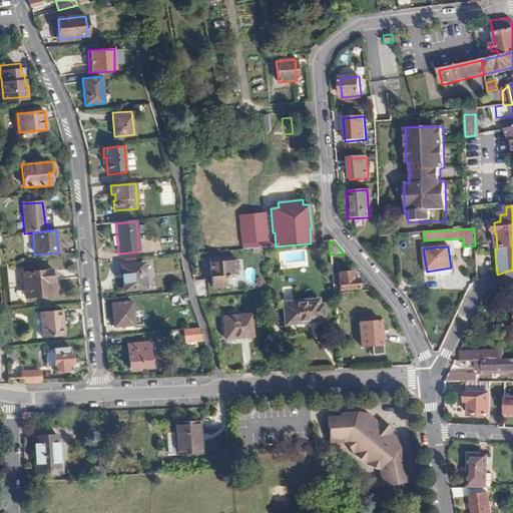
[(280,268),(299,268),(299,262),(307,262),(306,249),(280,250),(280,268)]
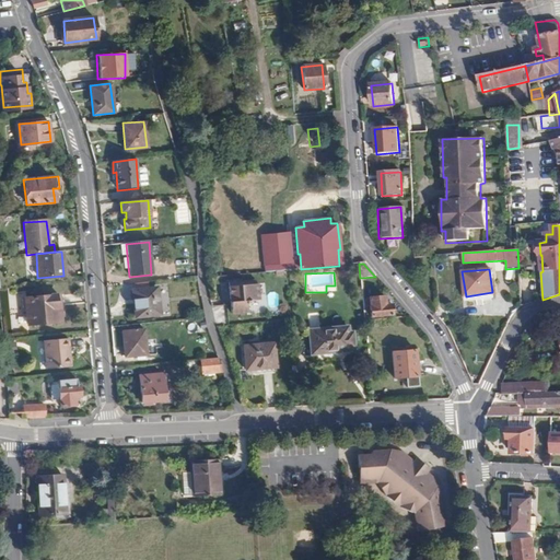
[(259,283),(257,283),(252,284),(251,280),(230,282),(232,313),(246,312),(246,304),(251,303),(249,300),(260,299),(259,283)]
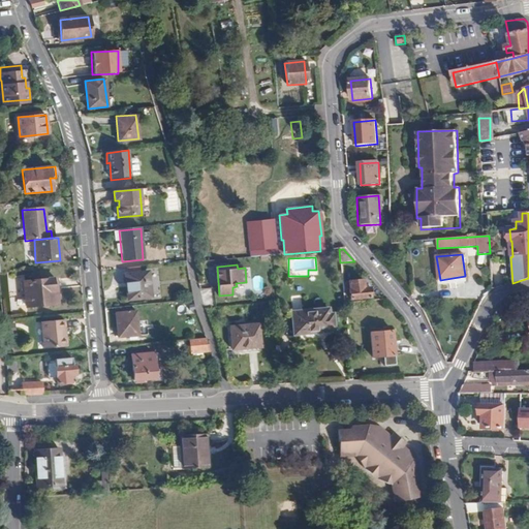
[(132,283),(132,300),(152,298),(151,272),(126,274),(127,284),(132,283)]
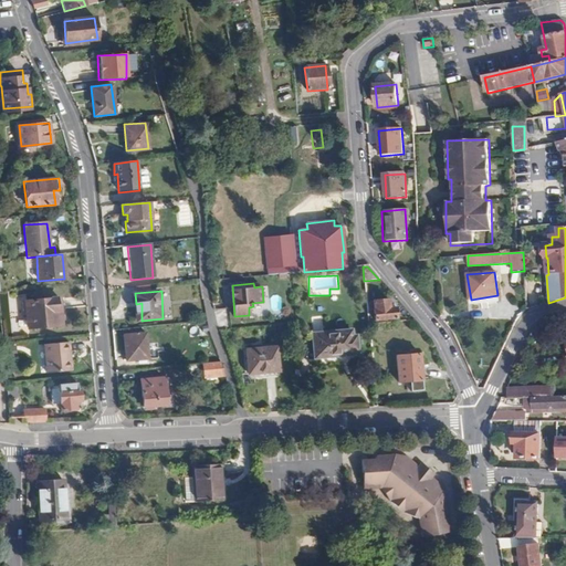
[(60,311),(59,297),(25,301),(28,327),(58,325),(55,311),(60,311)]
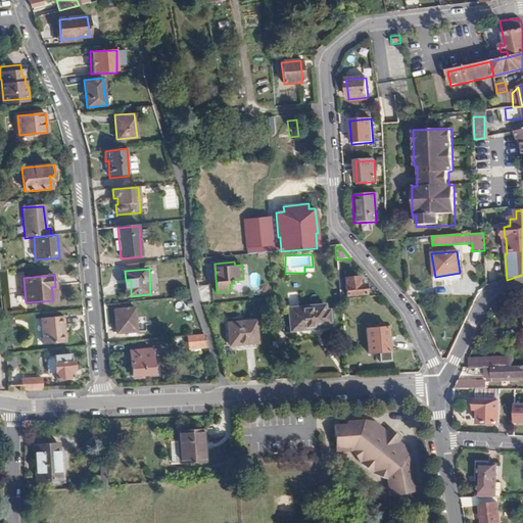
[(346,297),(366,294),(365,285),(359,285),(359,277),(344,279),(346,297)]
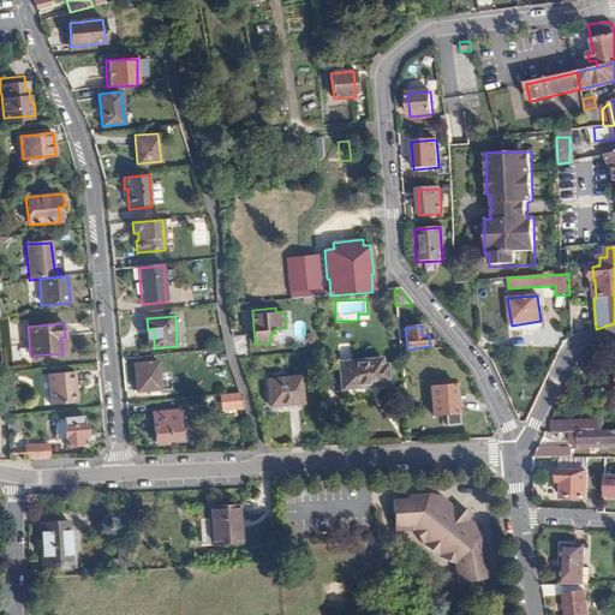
[(381,359),(339,364),(341,389),(372,387),(372,382),(388,381),(387,369),(381,369),(381,359)]
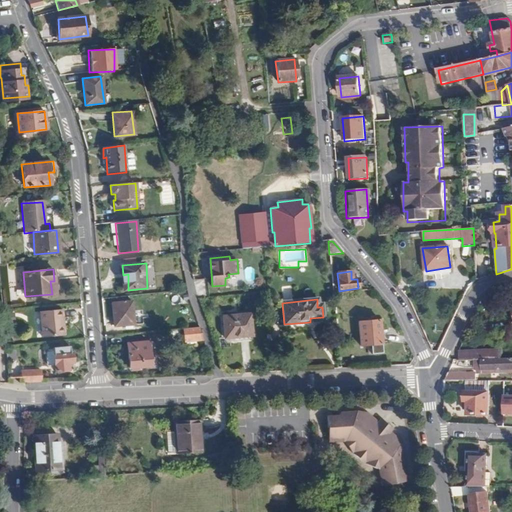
[(132,302),(112,304),(114,326),(134,325),(132,302)]
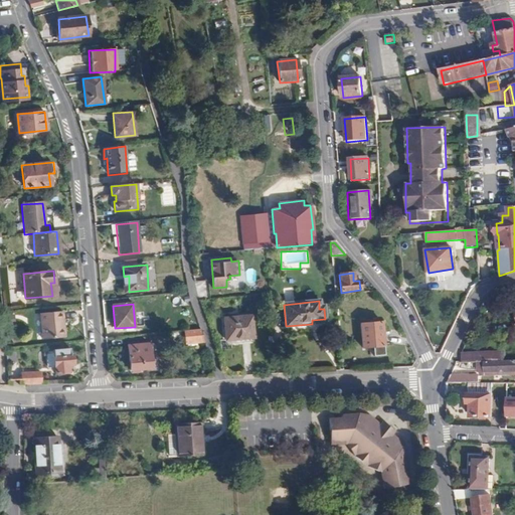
[(59,322),(62,322),(61,312),(39,313),(40,339),(59,338),(59,322)]
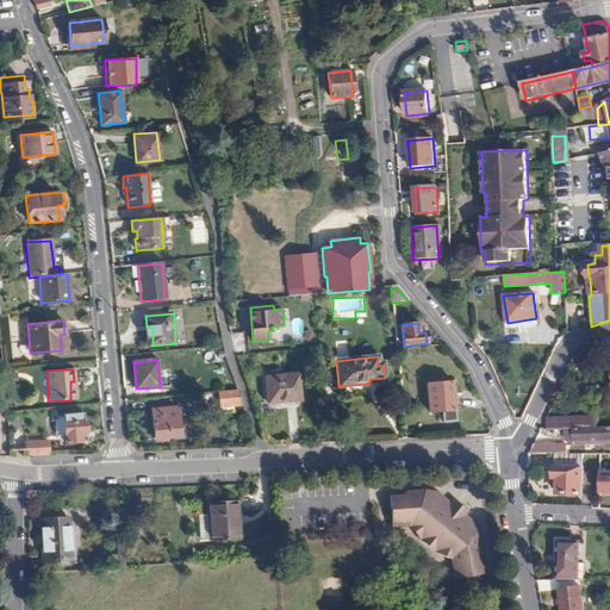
[(298,375),(266,378),(267,403),(299,402),(298,375)]
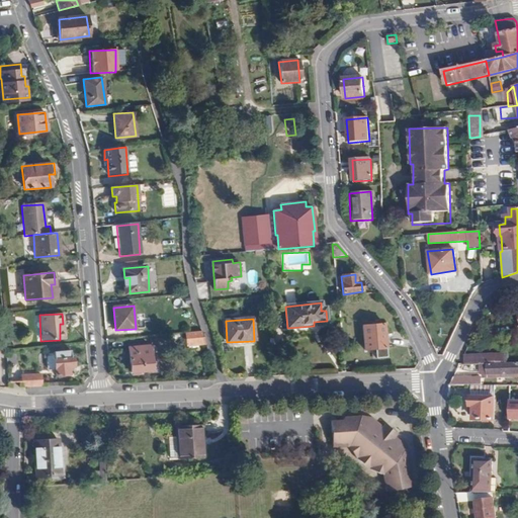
[(383,327),(362,329),(364,351),(385,349),(383,327)]
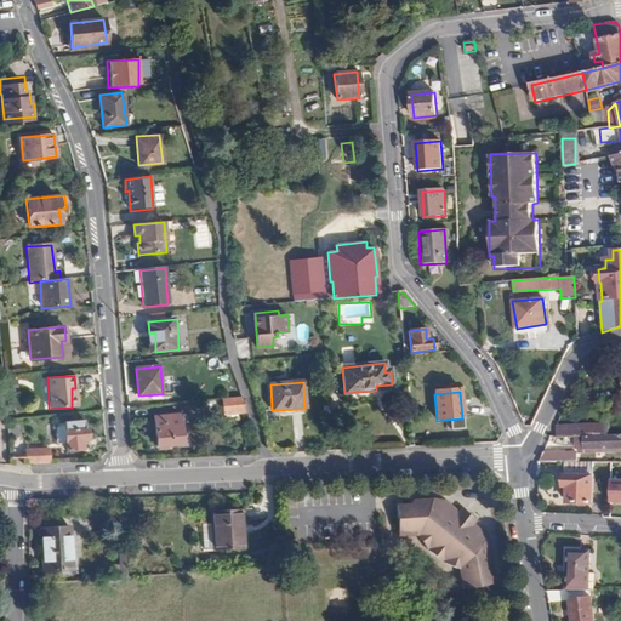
[(222,414),(245,412),(241,398),(221,399),(222,414)]
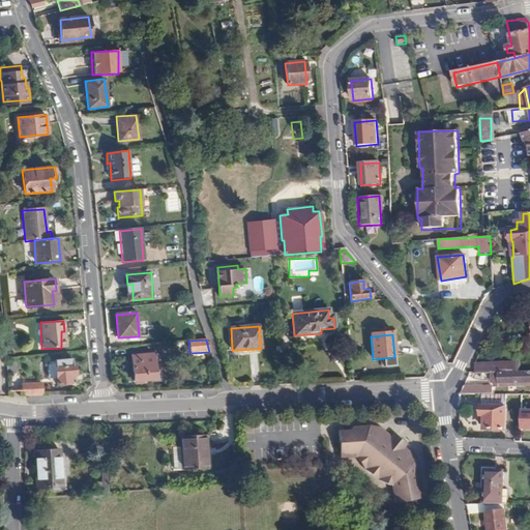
[(151,356),(131,357),(134,382),(153,381),(151,356)]
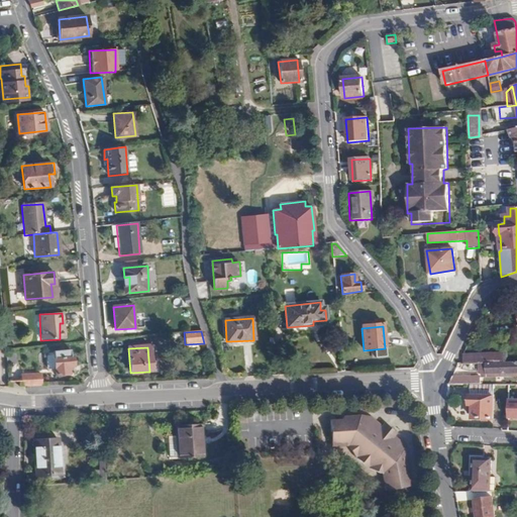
[(69,349),(52,351),(52,352),(46,352),(44,355),(45,368),(48,371),(54,370),(54,376),(73,374),(71,357),(70,357),(69,349)]
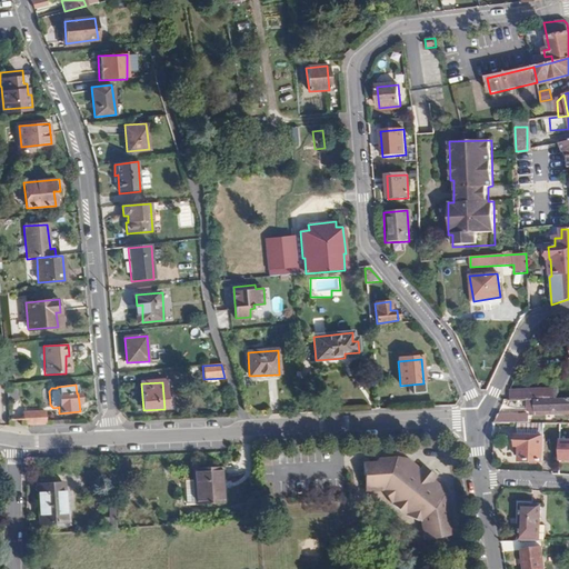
[(530,409),(533,411),(568,409),(568,398),(529,400),(530,409)]
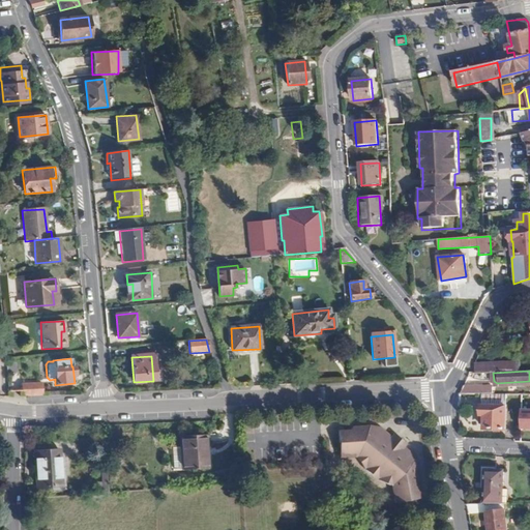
[(19,390),(23,395),(39,395),(38,383),(19,384),(19,390)]
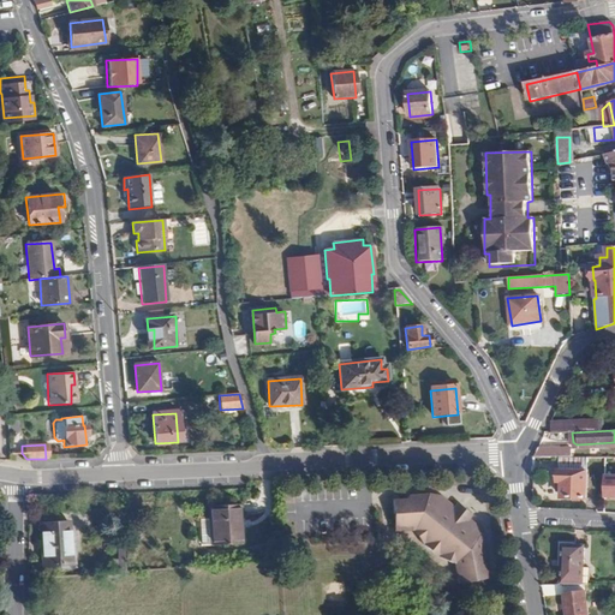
[(573,458),(559,457),(559,483),(562,483),(562,499),(586,499),(586,457),(573,458)]
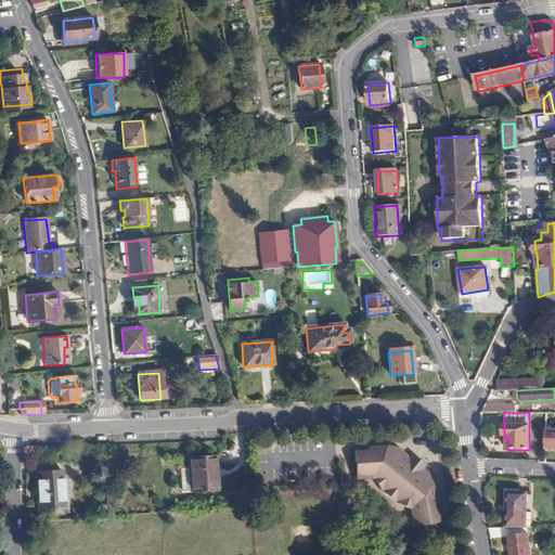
[(554,451),(554,428),(545,428),(544,451),(554,451)]
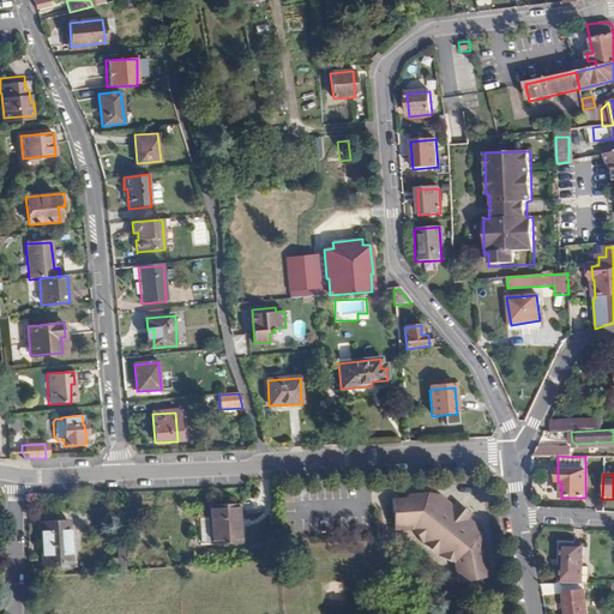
[(408,495),(391,497),(393,529),(414,528),(422,542),(431,548),(438,553),(452,559),(457,581),(488,576),(486,560),(488,559),(483,527),(469,516),(471,511),(455,498),(451,501),(440,492),(431,493),(429,491),(408,492),(408,495)]
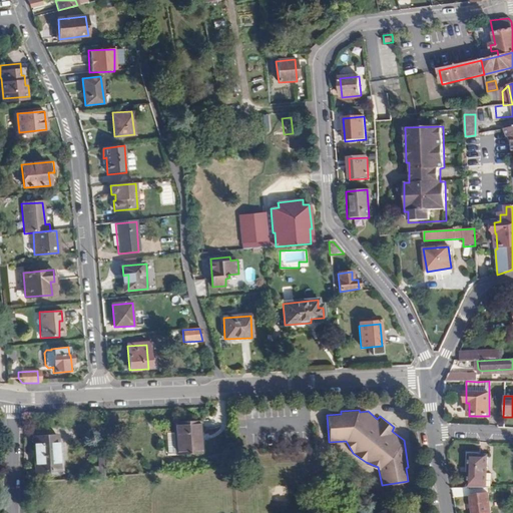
[(199,422),(175,424),(174,428),(165,428),(166,452),(200,450),(199,422)]
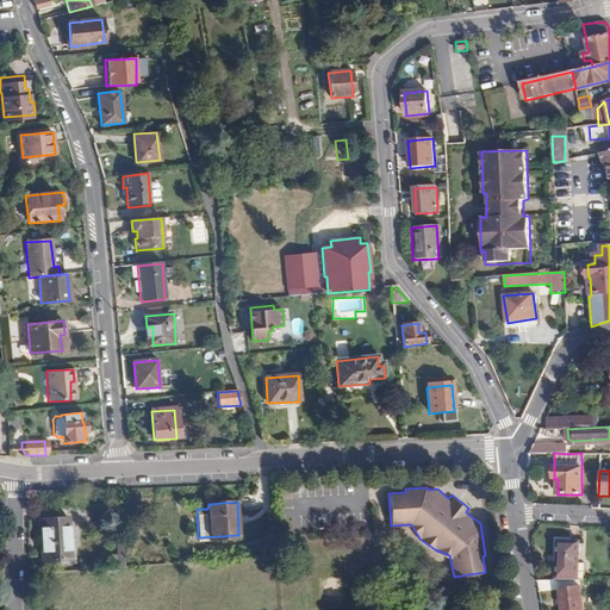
[(68,520),(39,522),(42,562),(72,561),(68,520)]
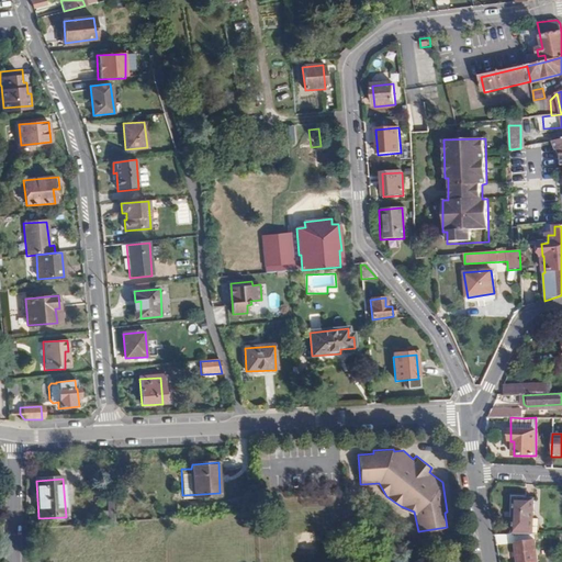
[(526,494),(508,494),(509,518),(514,518),(515,526),(535,525),(534,498),(526,498),(526,494)]
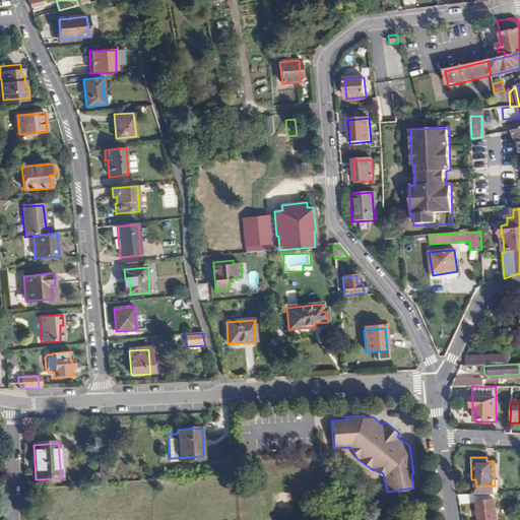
[(498,519),(496,501),(477,503),(478,519),(498,519)]
